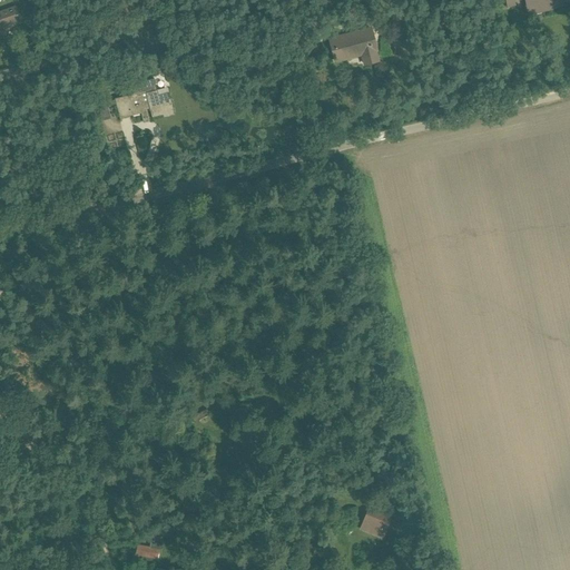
[(505,0),(507,2),(516,0),(526,0),(529,13),(566,6),(563,0),(505,0)]
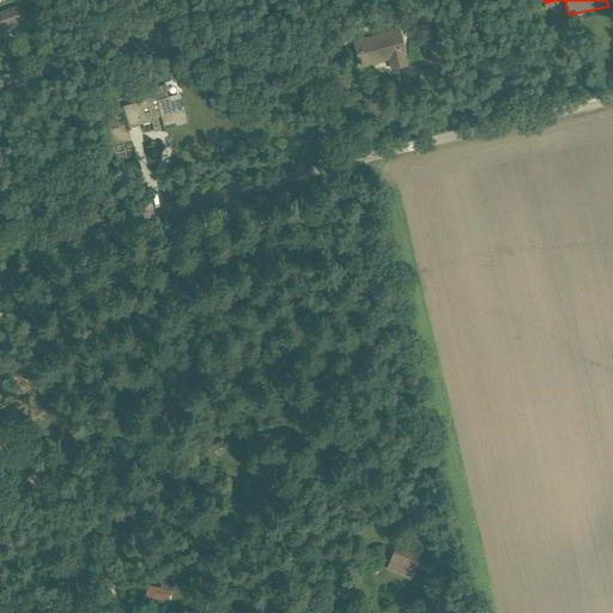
[(0,32),(11,29),(11,28),(23,24),(17,7),(6,11),(6,13),(0,14),(0,32)]
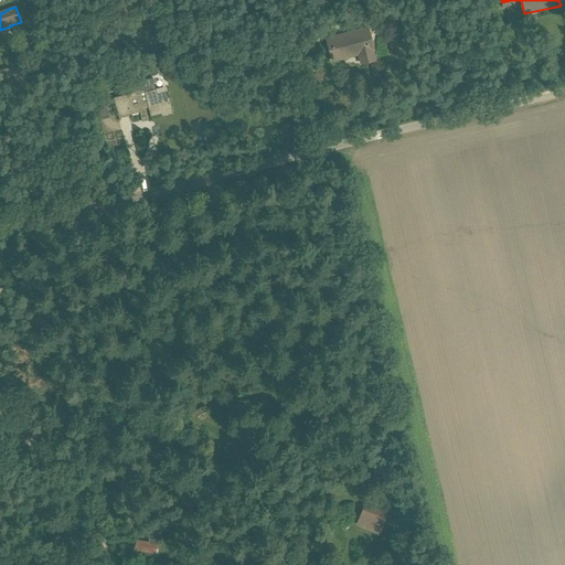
[(369,28),(327,39),(332,61),(360,54),(362,64),(374,61),(372,51),(374,50),(369,28)]
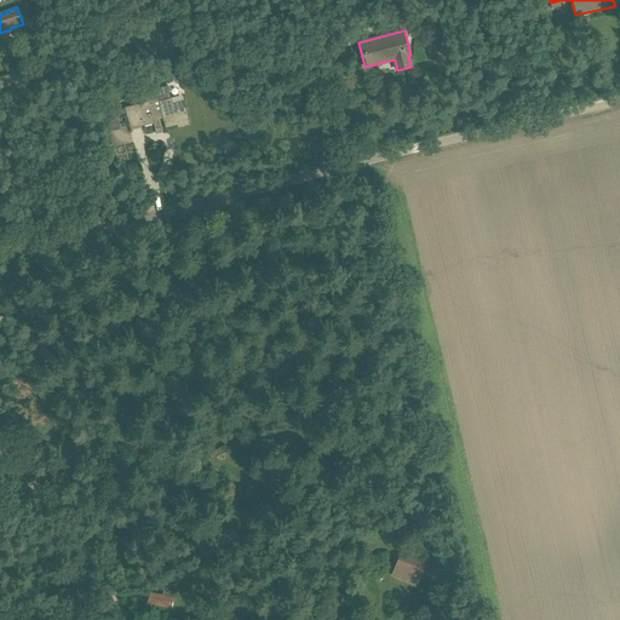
[(118,112),(107,114),(110,132),(120,130),(116,116),(126,114),(131,130),(154,124),(156,133),(164,132),(160,119),(164,119),(166,128),(188,122),(187,118),(189,116),(184,101),(172,103),(167,85),(143,92),(145,103),(125,108),(125,105),(116,108),(118,112)]
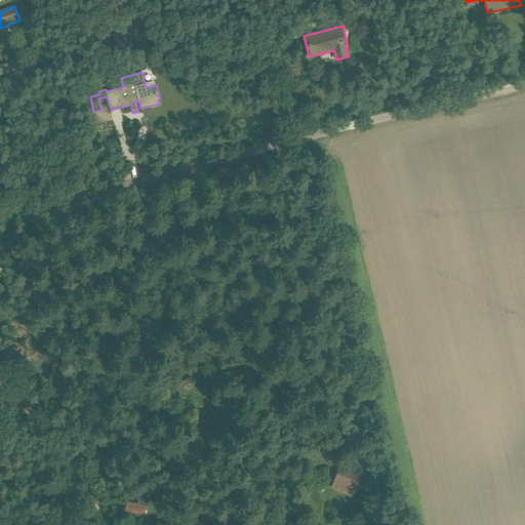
[(113,72),(107,74),(110,82),(115,80),(113,72)]
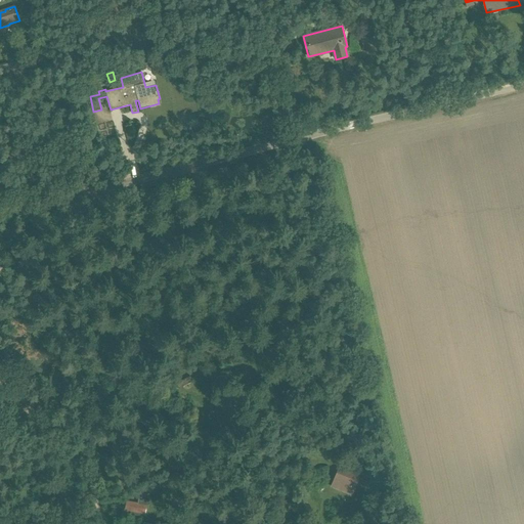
[(190,376),(176,383),(179,388),(193,381),(190,376)]
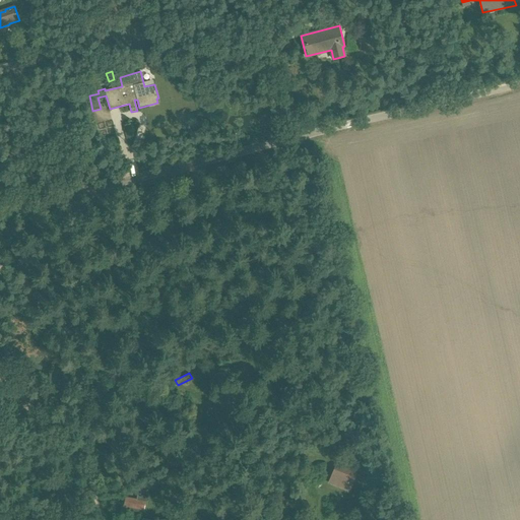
[(335,463),(328,480),(348,489),(355,470),(335,463)]
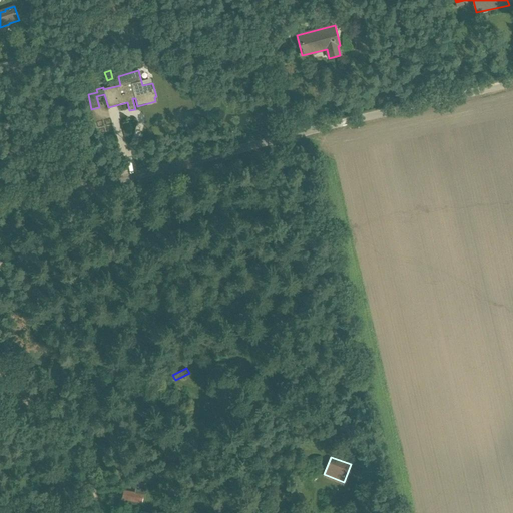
[(123,487),(121,499),(139,502),(141,490),(123,487)]
